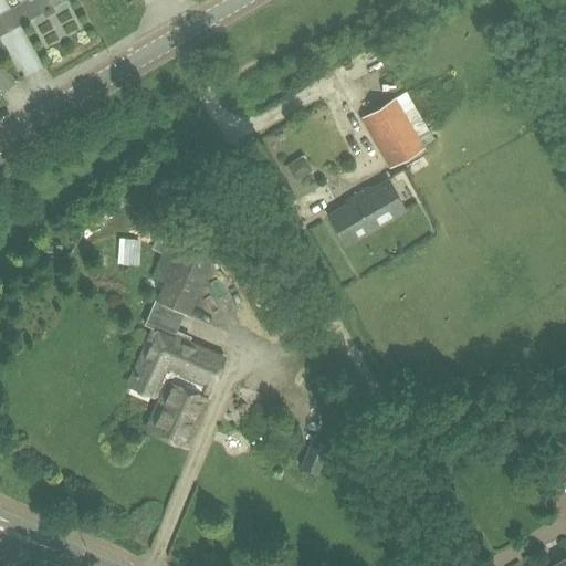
[(428,129),(406,92),(360,118),(390,168),(423,148),(422,146),(435,138),(429,129),(428,129)]
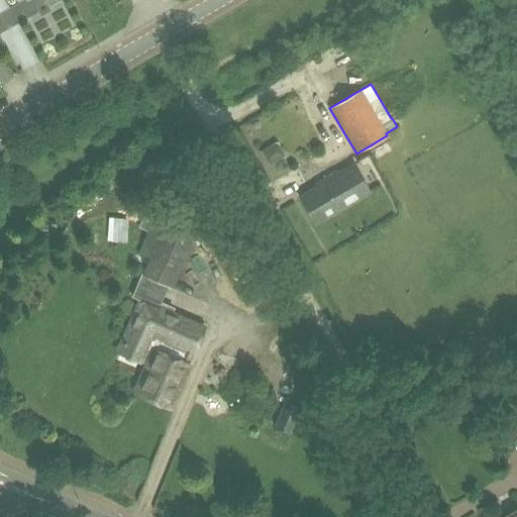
[(270,166),(278,161),(269,146),(262,151),(270,166)]
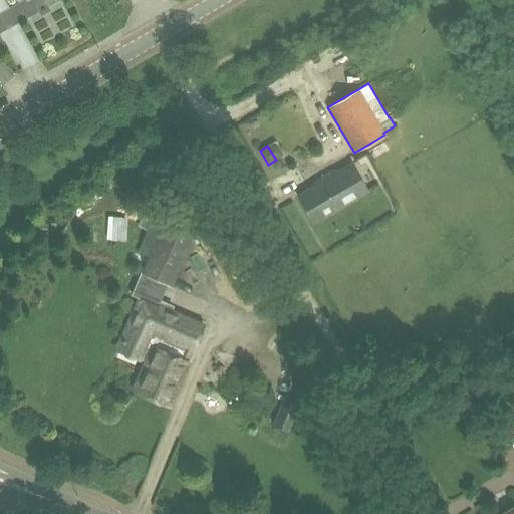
[(333,170),(318,179),(320,183),(298,196),(313,222),(366,190),(351,164),(335,174),(333,170)]
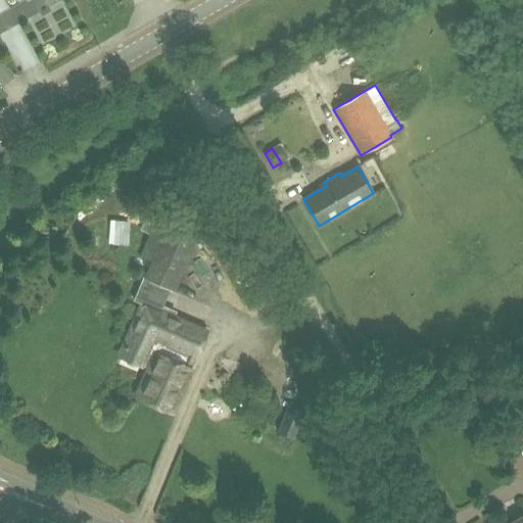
[(152,259),(145,278),(174,290),(204,220),(163,201),(140,254),(152,259)]
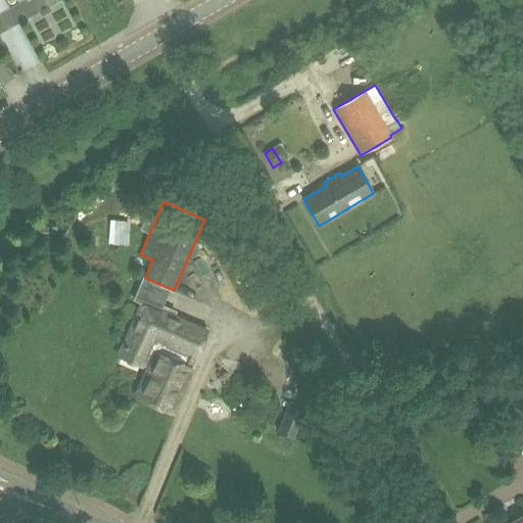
[(108,219),(107,243),(127,244),(128,220),(108,219)]
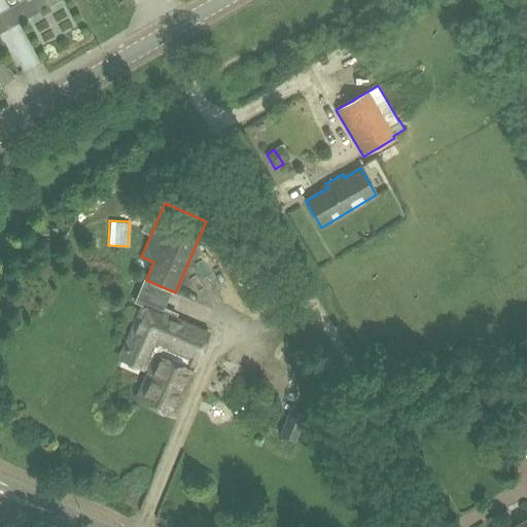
[(139,395),(174,412),(190,374),(184,371),(190,356),(197,359),(209,334),(145,306),(121,357),(150,370),(139,395)]
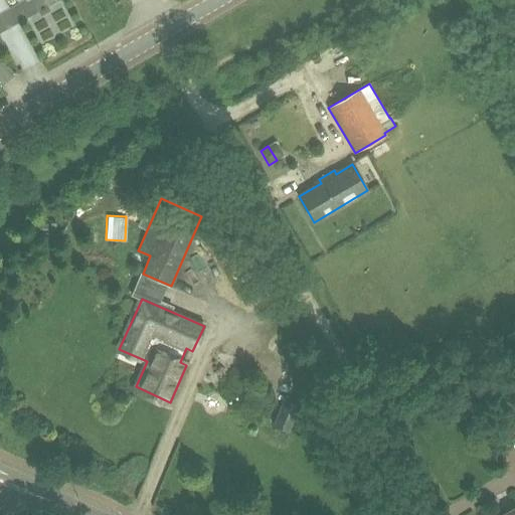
[(273,425),(288,433),(300,405),(284,398),(273,425)]
